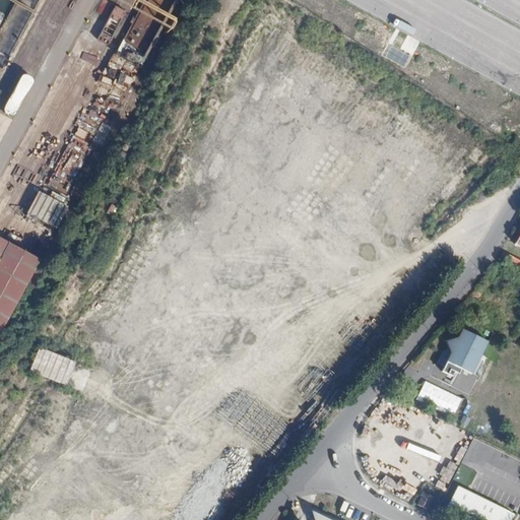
[(13,117),(30,79),(18,73),(0,111),(13,117)]
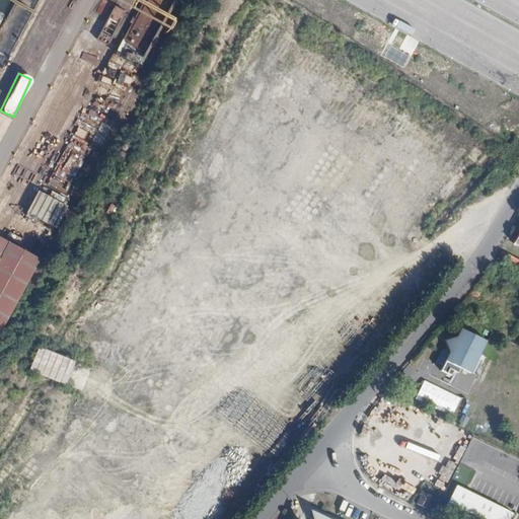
[(106,87),(84,132),(96,138),(119,93),(106,87)]
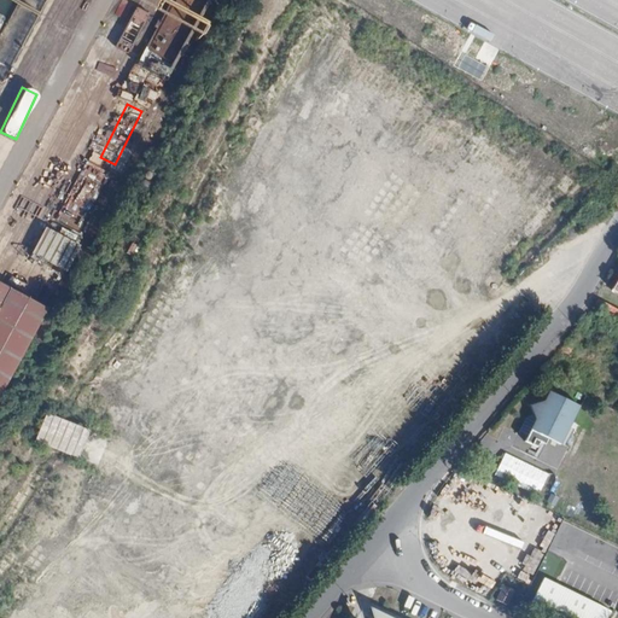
[(41,227),(28,257),(64,273),(77,243),(41,227)]
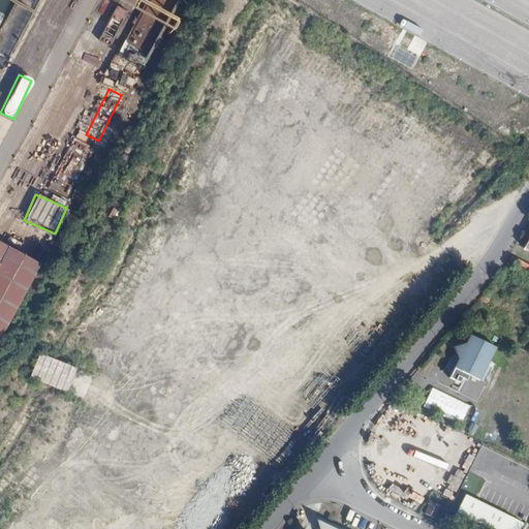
[(0,235),(0,338),(42,259),(0,235)]
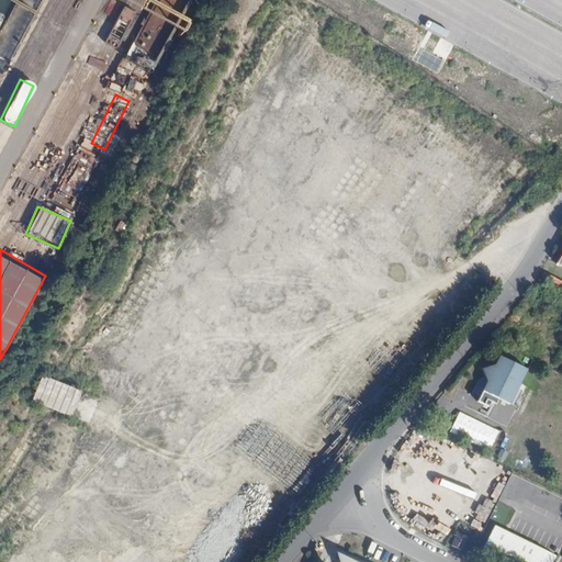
[(561,293),(561,282),(547,272),(541,281),(561,293)]
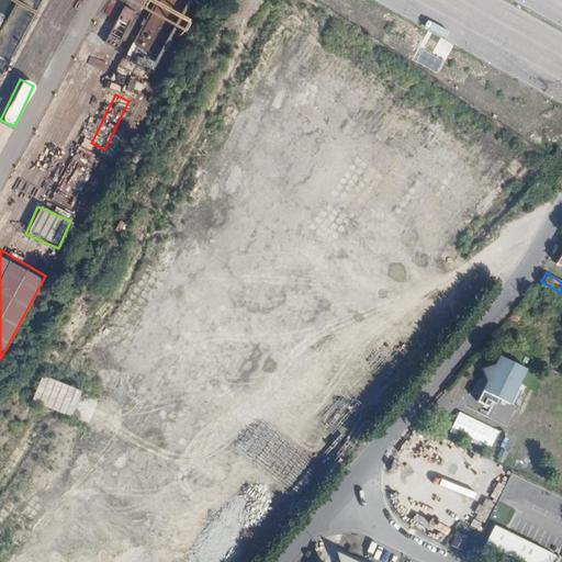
[(482,388),(512,403),(529,369),(498,353),(491,367),(486,366),(483,367),(481,369),(481,373),(483,374),(486,377),(481,386),(481,388),(482,388)]
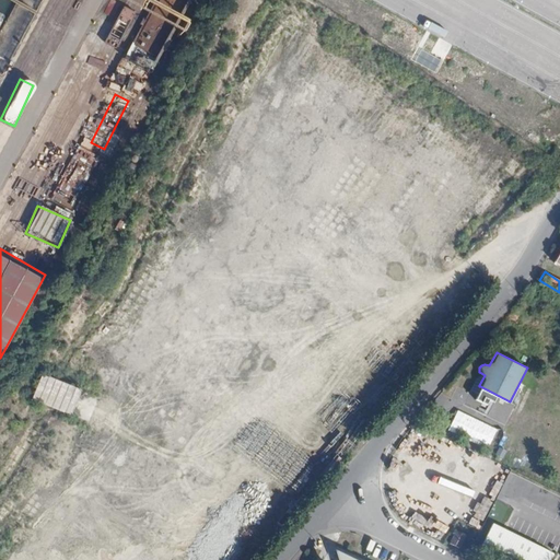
[(38,375),(30,401),(69,415),(78,387),(38,375)]
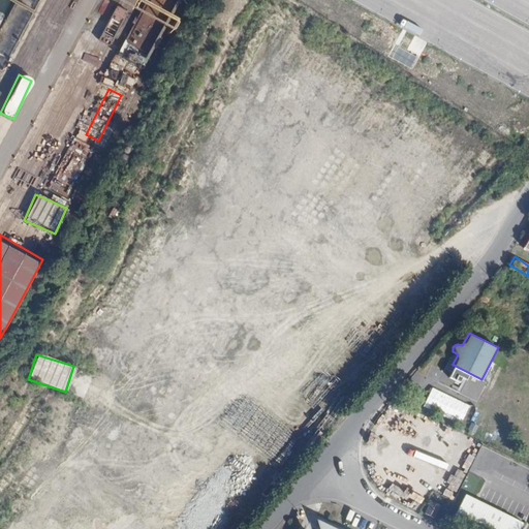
[(422,407),(461,425),(470,405),(431,387),(422,407)]
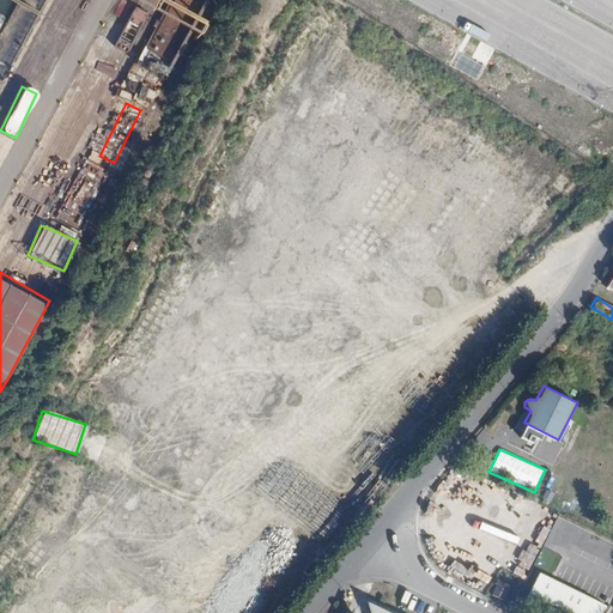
[(550,503),(553,493),(545,491),(541,501),(550,503)]
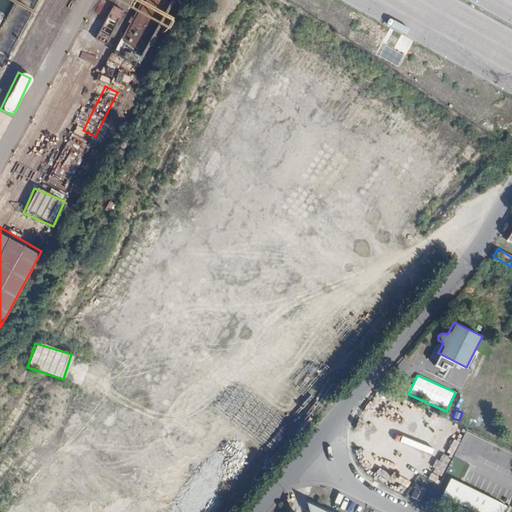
[(271,438),(267,443),(274,450),(279,444),(271,438)]
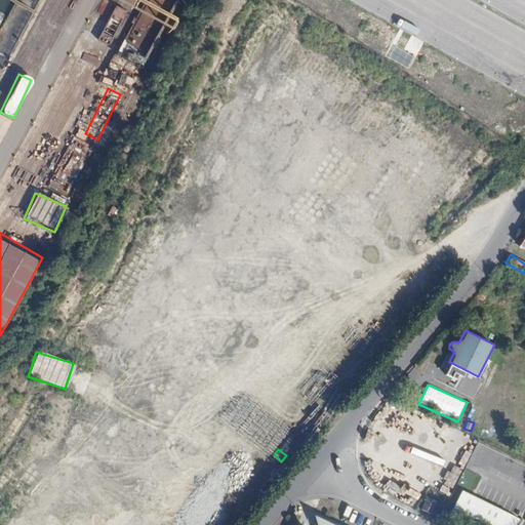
[(457,505),(481,516),(491,496),(468,485),(457,505)]
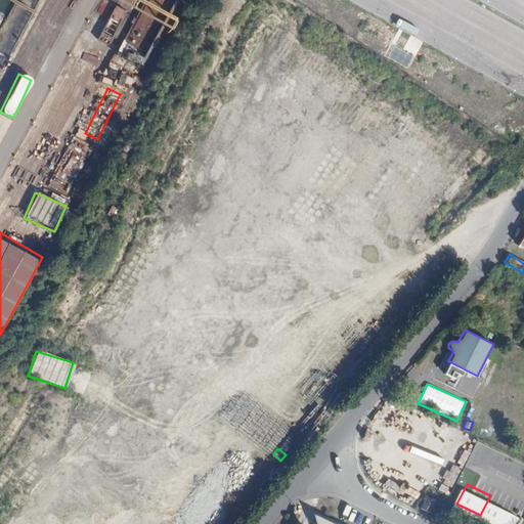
[(435,492),(426,508),(435,513),(441,500),(438,498),(440,495),(435,492)]
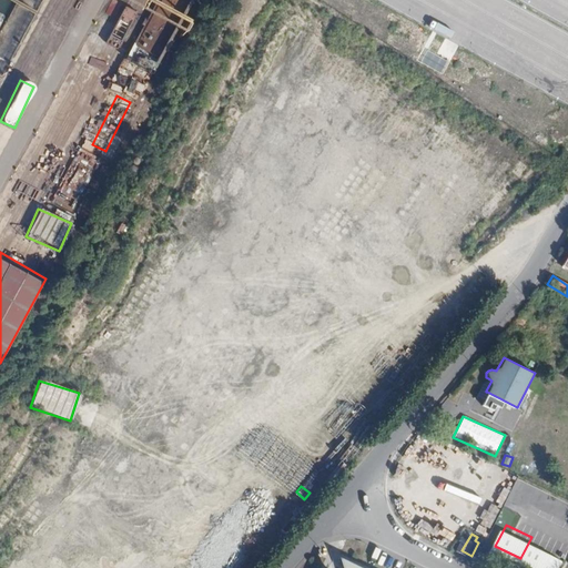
[(567,555),(531,537),(520,558),(540,567),(550,567),(564,565),(567,555)]
